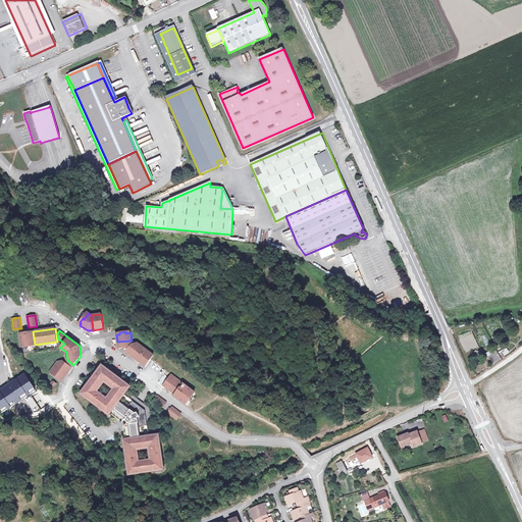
[(34,332),(19,334),(21,347),(35,345),(34,332)]
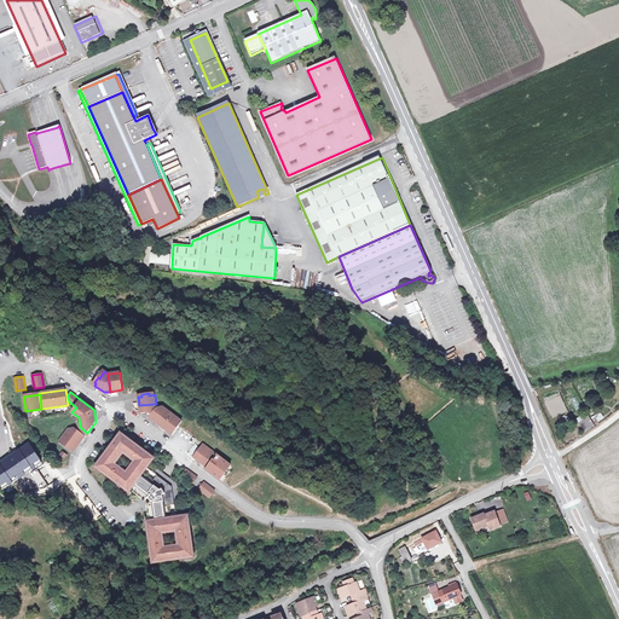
[(590,417),(595,415),(590,408),(589,408),(586,401),(583,403),(590,417)]
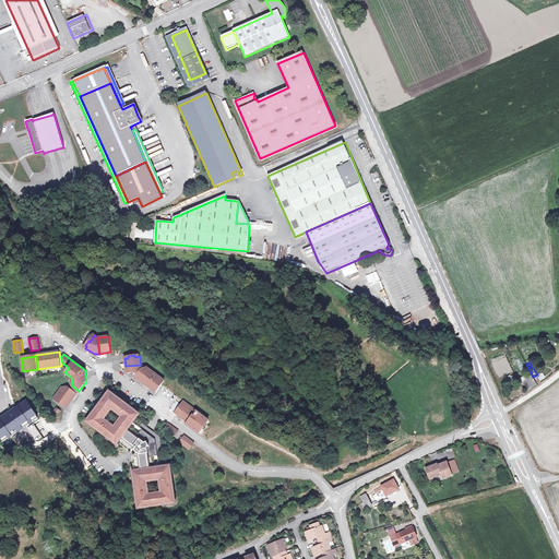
[(144,384),(147,368),(141,369),(141,365),(126,366),(127,373),(134,372),(138,375),(135,378),(144,384)]
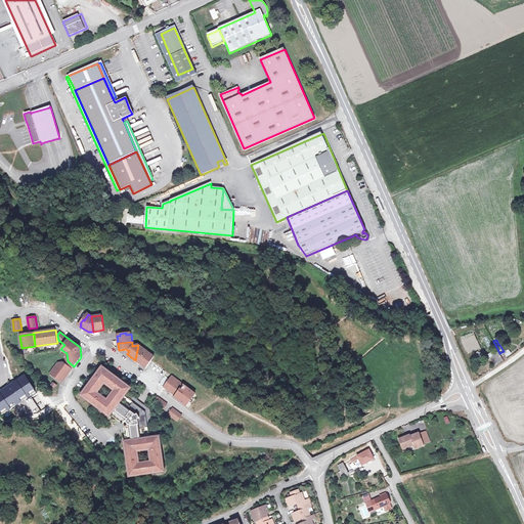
[(135,360),(145,367),(151,360),(154,356),(138,345),(135,360)]
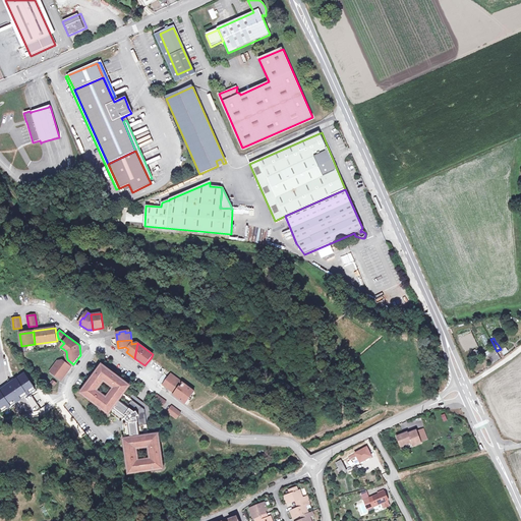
[(493,348),(486,352),(490,358),(491,358),(497,354),(493,348)]
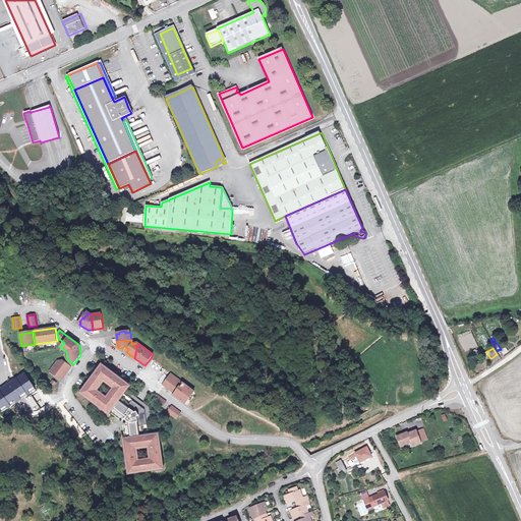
[(10,361),(13,367),(19,365),(16,358),(10,361)]
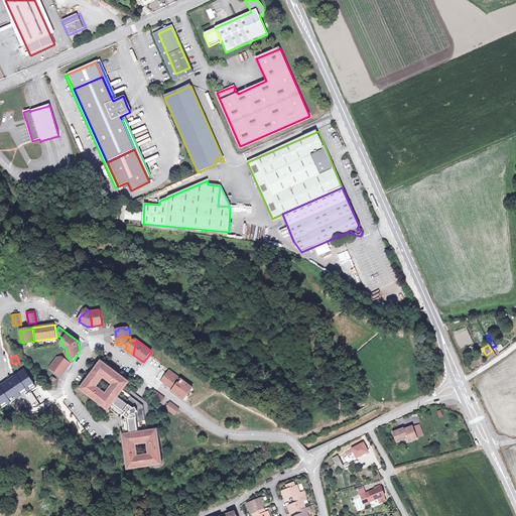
[(71,364),(65,359),(61,357),(57,358),(49,368),(60,377),(71,364)]
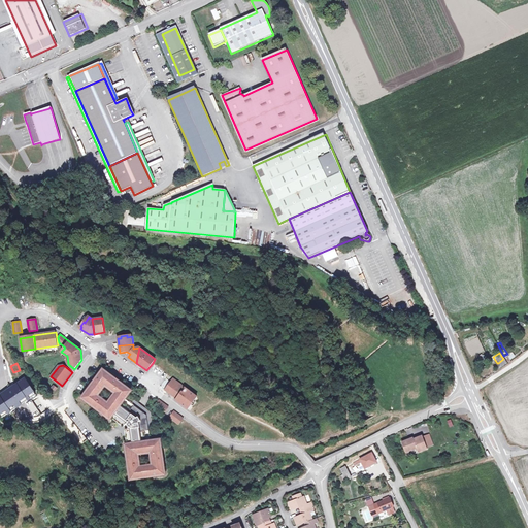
[(13,373),(15,378),(23,375),(20,370),(13,373)]
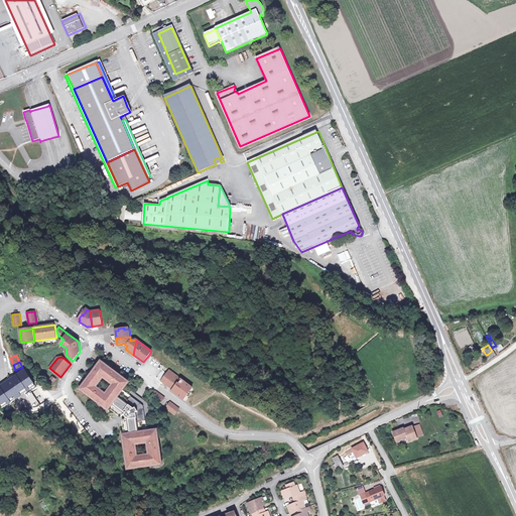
[(104,366),(100,363),(84,385),(86,387),(83,391),(104,406),(105,405),(120,417),(121,419),(122,420),(125,440),(124,440),(127,467),(132,466),(132,469),(161,465),(157,433),(152,433),(152,431),(147,432),(145,417),(148,416),(148,413),(144,414),(143,406),(123,390),(125,387),(125,386),(123,385),(126,381),(105,365),(104,366)]
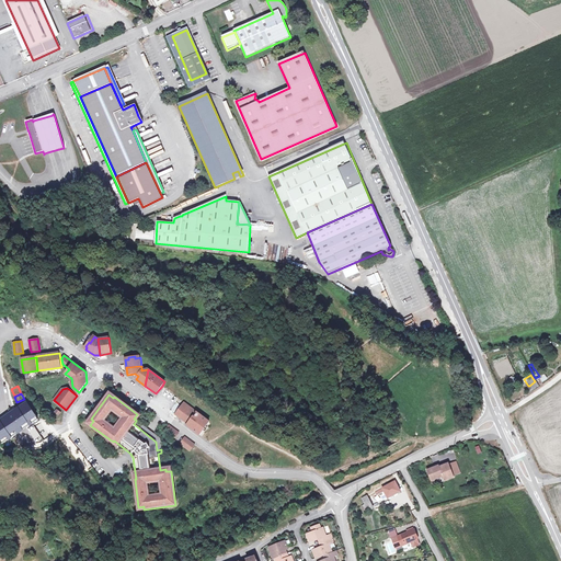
[(8,413),(0,418),(0,441),(1,443),(14,435),(38,419),(34,411),(26,400),(8,413)]
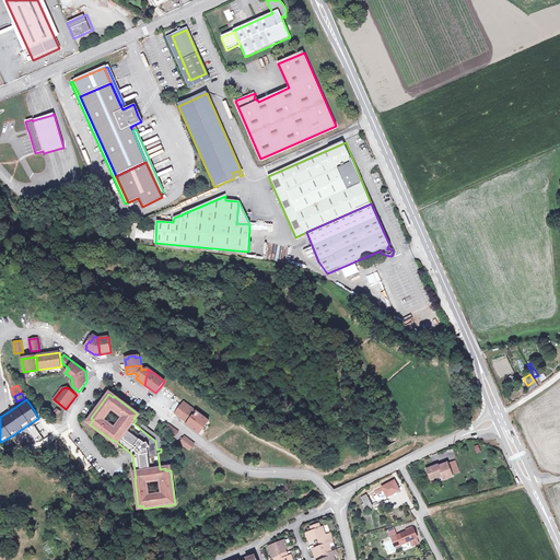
[(187,422),(196,411),(184,403),(182,406),(176,401),(171,410),(182,418),(183,419),(187,422)]
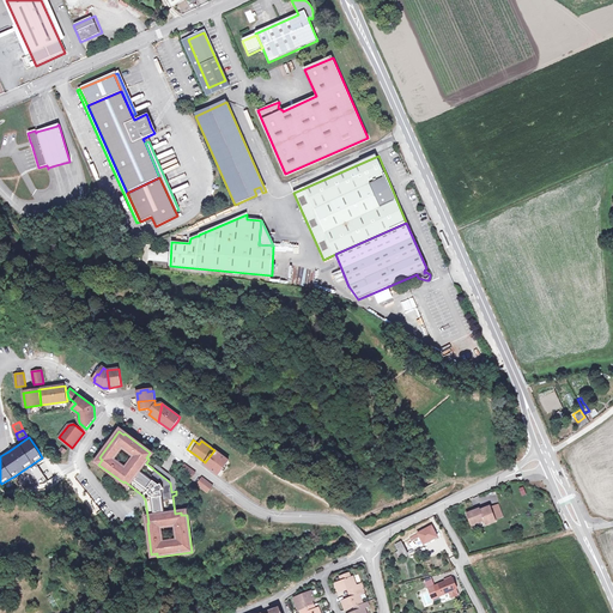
[(229,461),(217,451),(206,466),(218,475),(229,461)]
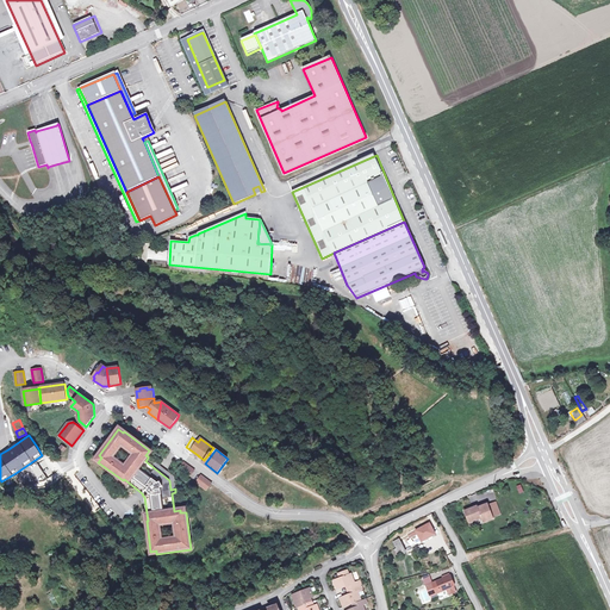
[(162,470),(148,458),(145,461),(169,480),(170,490),(175,489),(173,478),(162,470)]
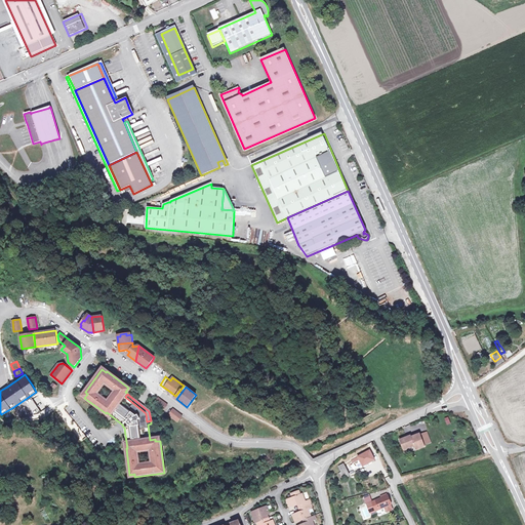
[(167,405),(159,398),(154,404),(163,411),(167,405)]
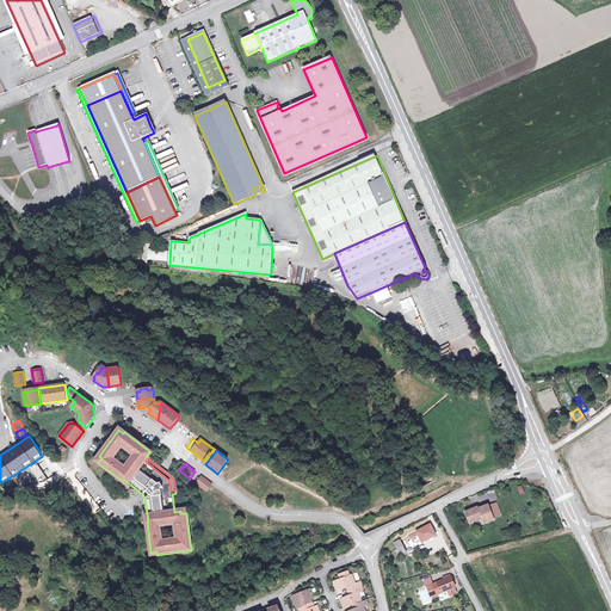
[(213,485),(202,476),(197,483),(207,491),(213,485)]
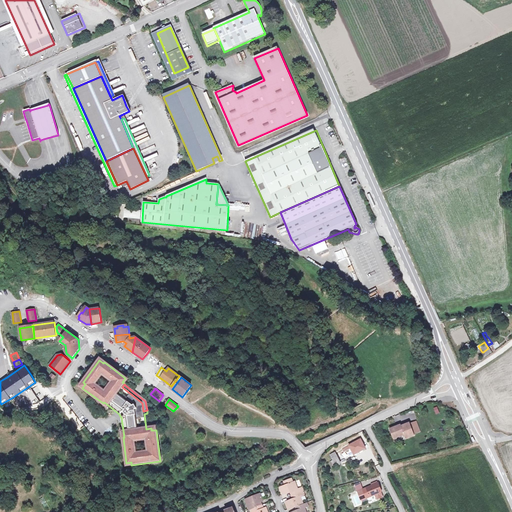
[(417,422),(410,424),(414,434),(420,431),(417,422)]
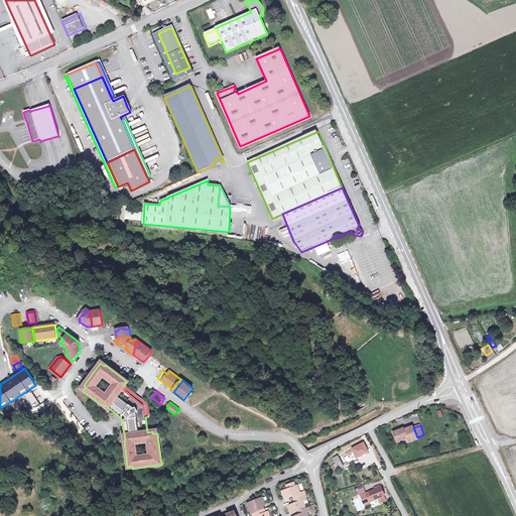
[(394,432),(393,432),(397,442),(407,438),(409,441),(417,438),(417,437),(413,427),(413,426),(404,430),(404,428),(403,428),(394,432)]
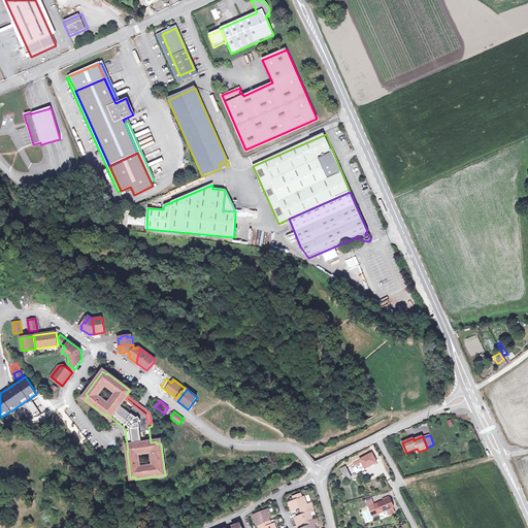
[(371,454),(359,460),(364,470),(376,464),(371,454)]
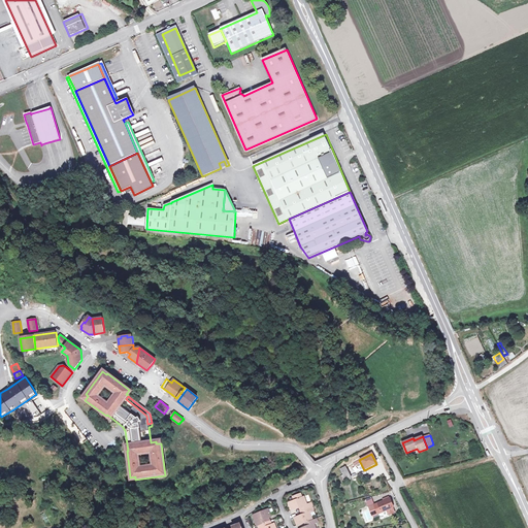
[(344,468),(339,470),(341,475),(340,476),(343,483),(350,480),(344,468)]
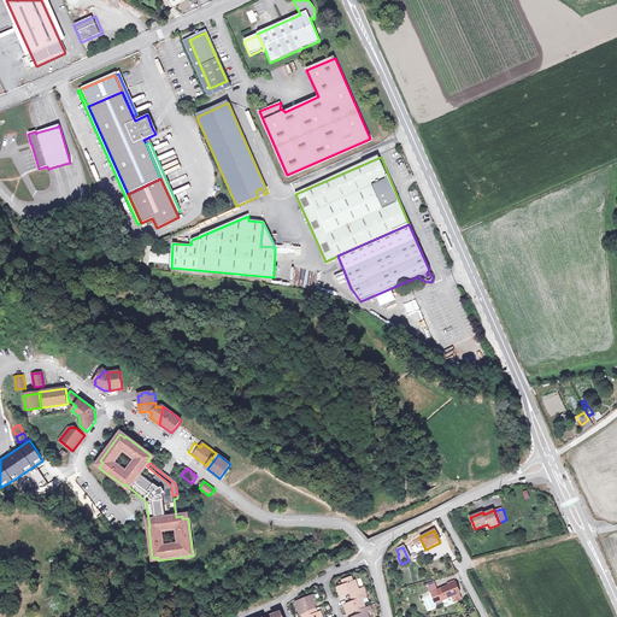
[(352,593),(353,598),(362,595),(360,589),(358,591),(356,582),(353,583),(351,579),(342,581),(345,586),(338,588),(340,598),(350,594),(352,593)]
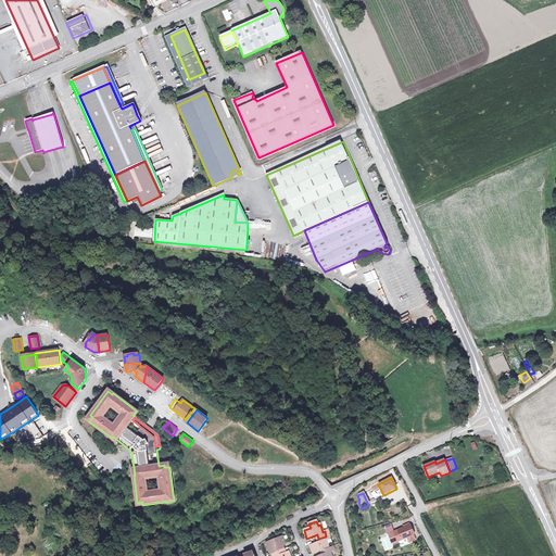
[(412,523),(407,526),(408,528),(396,533),(400,543),(417,535),(412,523)]
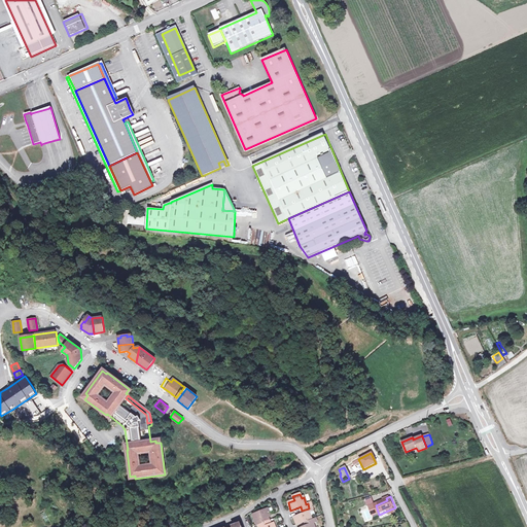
[(379,515),(376,505),(370,507),(374,517),(379,515)]
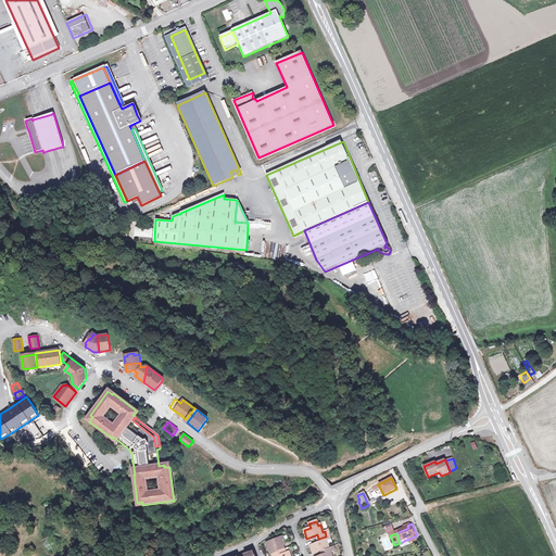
[(328,540),(326,536),(318,539),(319,542),(317,543),(310,546),(313,555),(320,552),(323,551),(329,548),(326,541),(328,540)]
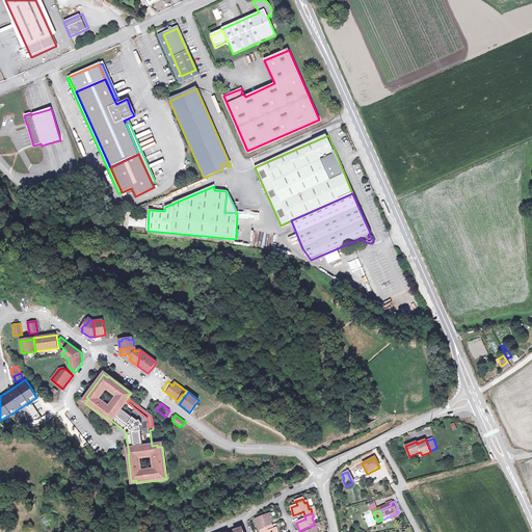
[(271,514),(255,520),(259,531),(260,530),(271,526),(269,524),(271,523),(274,522),(271,514)]
